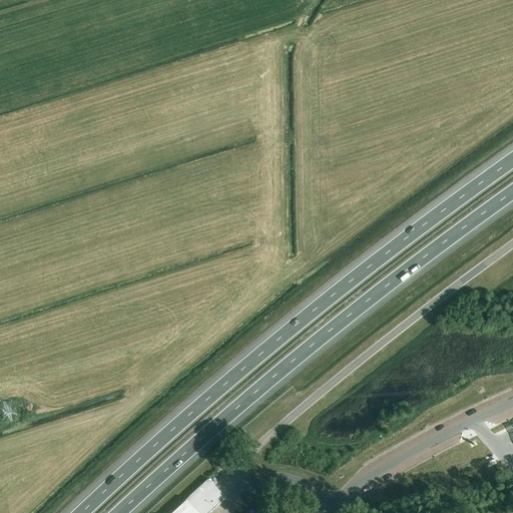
[(448,426),(477,411),(475,406),(445,420),(448,426)]
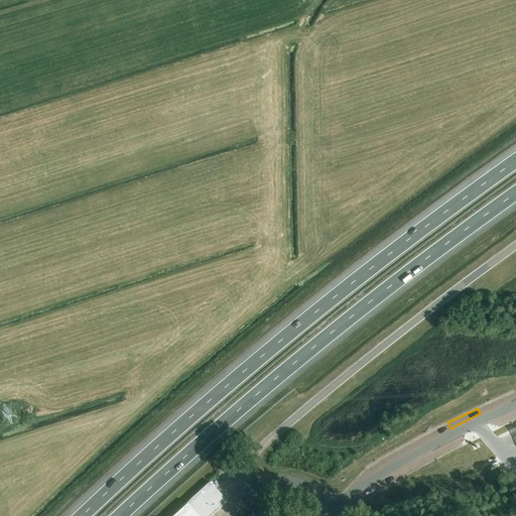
[(502,415),(505,420),(515,415),(515,410),(515,409),(502,415)]
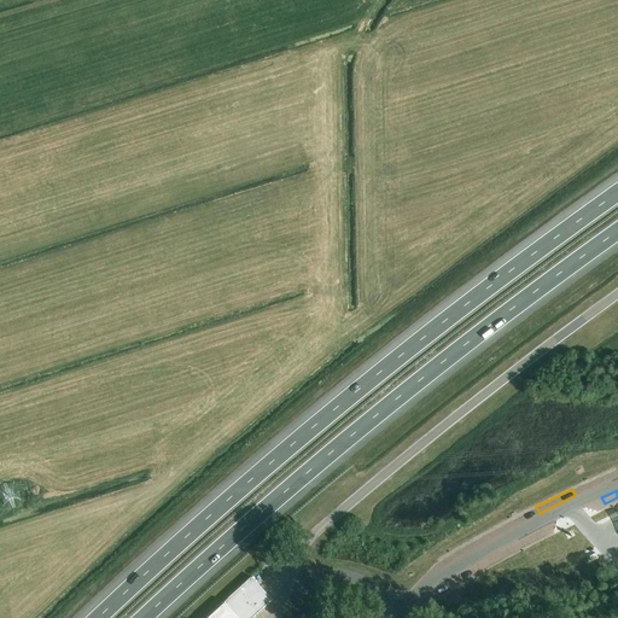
[(471,575),(506,555),(501,548),(466,569),(471,575)]
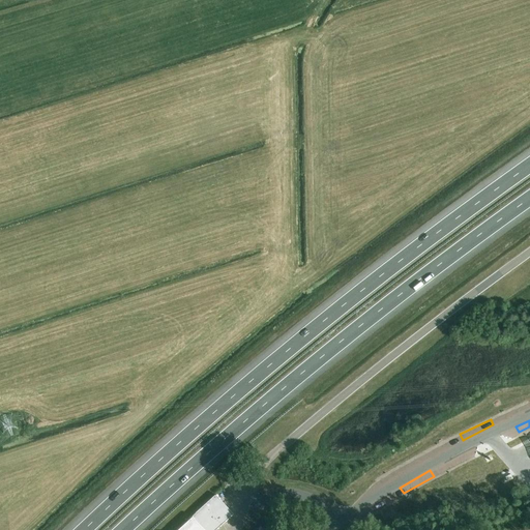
[(192,519),(201,529),(216,529),(233,516),(215,496),(192,519)]
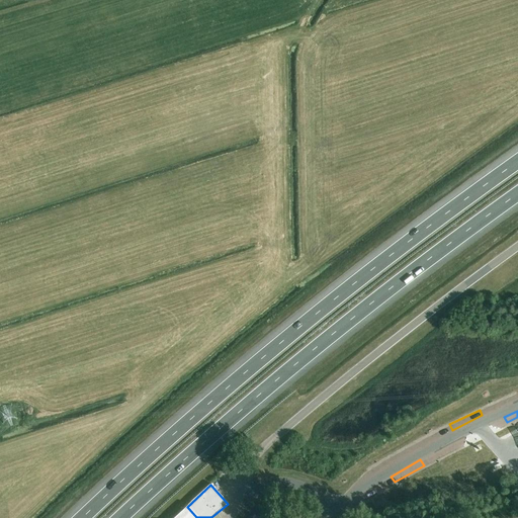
[(199,517),(188,505),(173,517),(199,517)]
